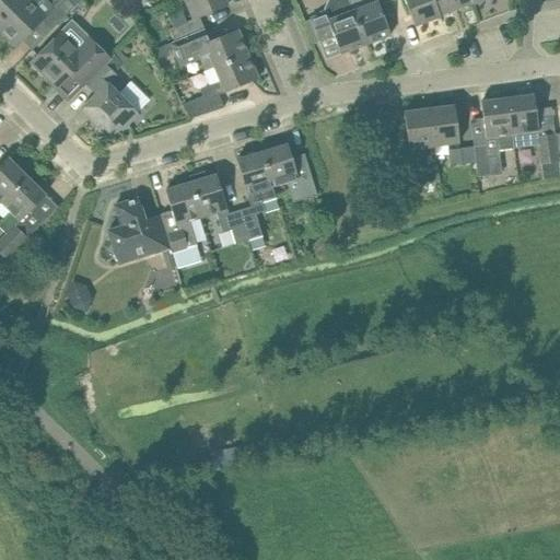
[(0,0),(0,19),(19,0),(0,0)]
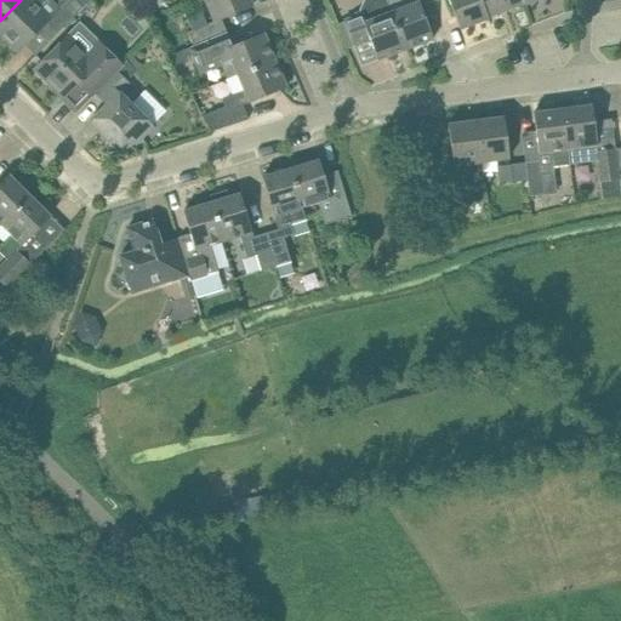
[(38,0),(21,0),(0,21),(0,33),(18,52),(24,45),(41,28),(52,38),(66,23),(89,0),(60,0),(56,4),(55,5),(50,0),(45,0),(43,4),(38,0)]
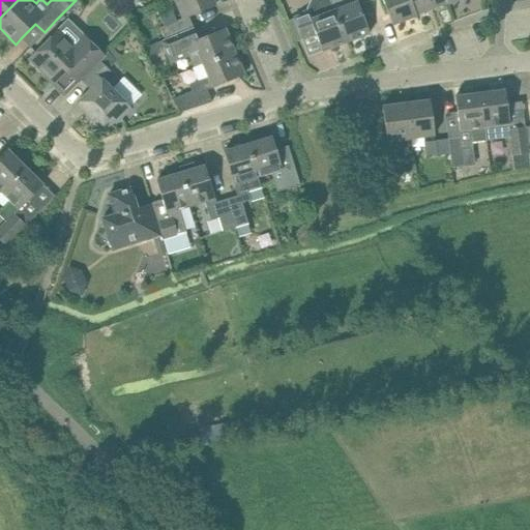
[(165,26),(160,28),(166,38),(193,27),(188,17),(197,13),(215,5),(213,0),(174,0),(182,19),(177,21),(165,26)]
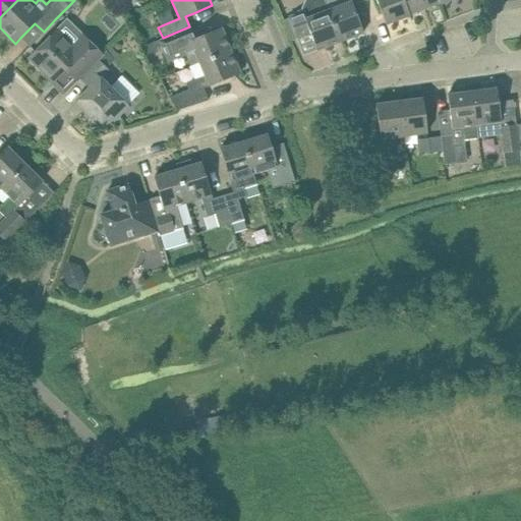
[(302,11),(288,17),(297,40),(310,34),(315,47),(325,43),(326,47),(340,42),(324,0),(304,0),(301,8),(302,11)]
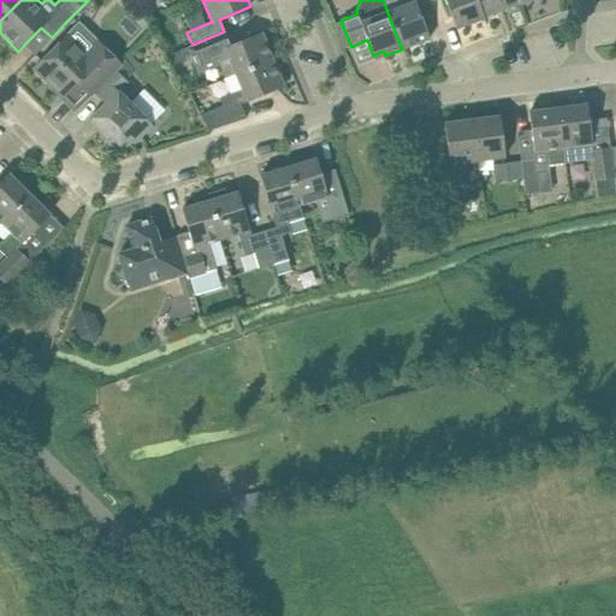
[(383,0),(402,49),(430,39),(414,0),(383,0)]
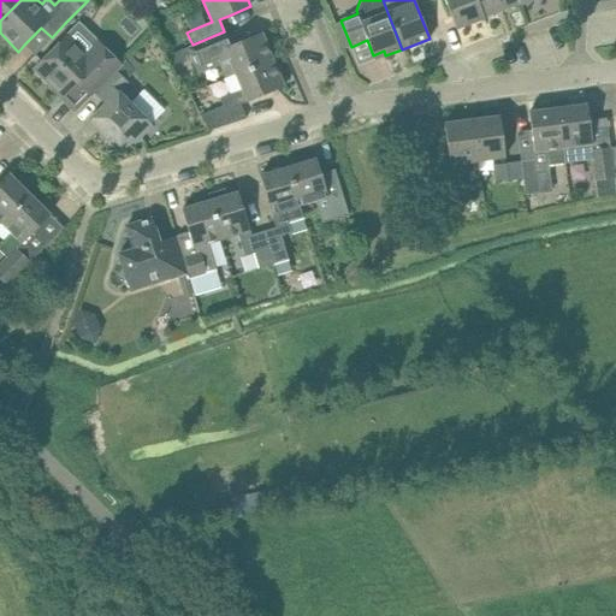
[(444,0),(448,6),(456,29),(479,19),(484,18),(484,17),(477,0),(444,0)]
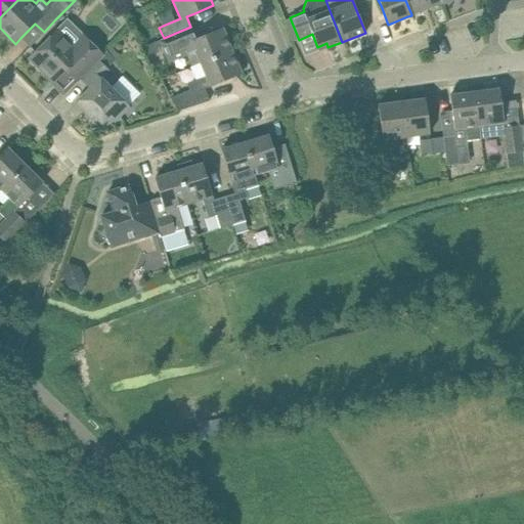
[(405,0),(411,14),(427,8),(423,0),(405,0)]
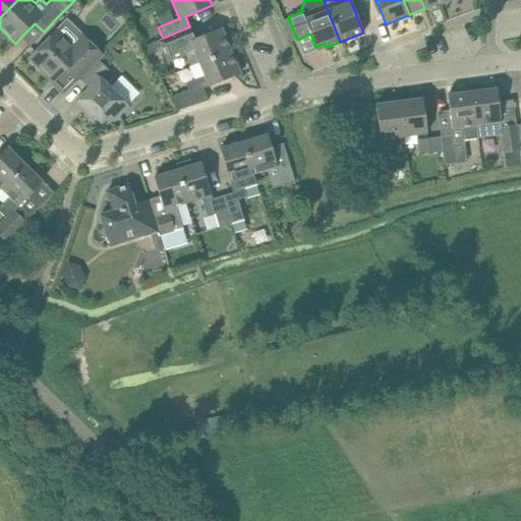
[(420,0),(424,8),(439,3),(438,0),(420,0)]
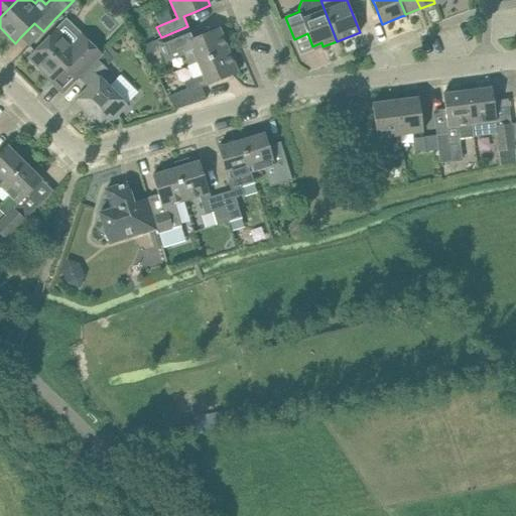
[(188,66),(197,61),(198,62),(228,49),(219,27),(192,37),(187,27),(161,37),(142,45),(146,53),(157,48),(156,46),(160,44),(166,59),(183,52),(188,66)]
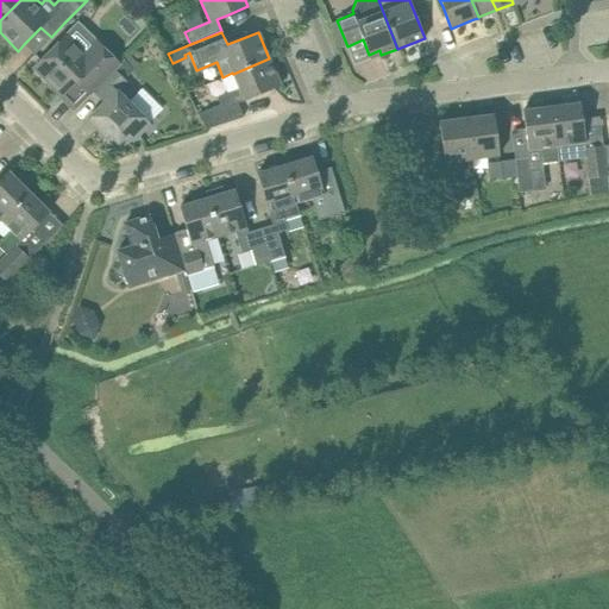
[(93,93),(120,64),(98,42),(83,56),(64,37),(33,68),(35,69),(36,68),(52,85),(54,83),(64,93),(79,79),(93,93)]
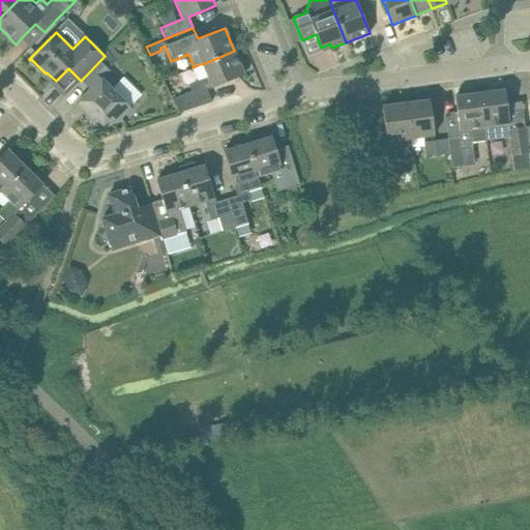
[(244,75),(234,51),(203,64),(208,78),(189,84),(192,90),(173,99),(179,113),(211,102),(206,90),(244,75)]
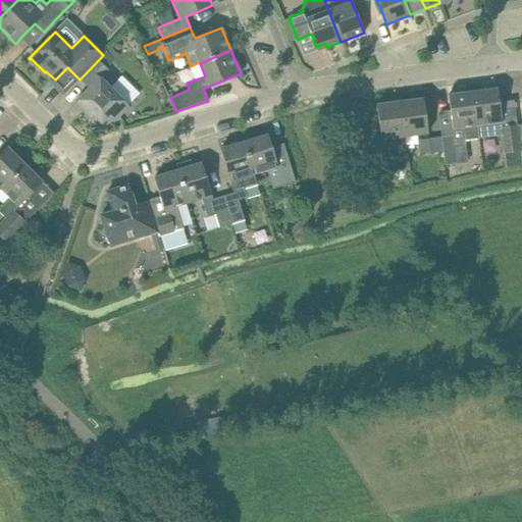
[(89,88),(74,102),(102,128),(112,117),(115,119),(128,106),(100,77),(108,69),(106,67),(114,59),(107,51),(103,55),(80,80),(89,88)]
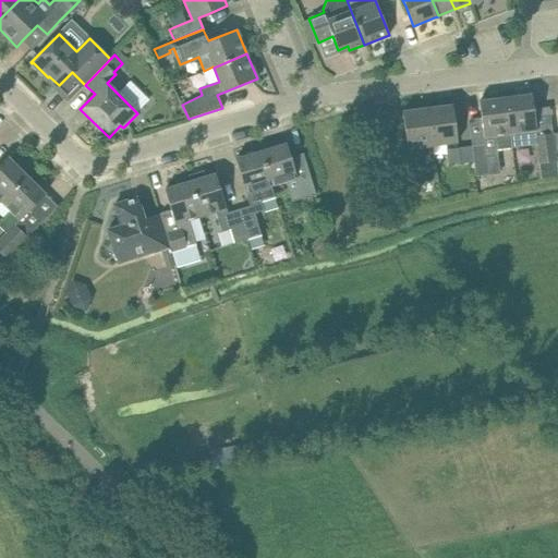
[(532,95),(506,98),(510,134),(512,148),(535,145),(537,164),(556,161),(553,133),(537,135),(532,95)]
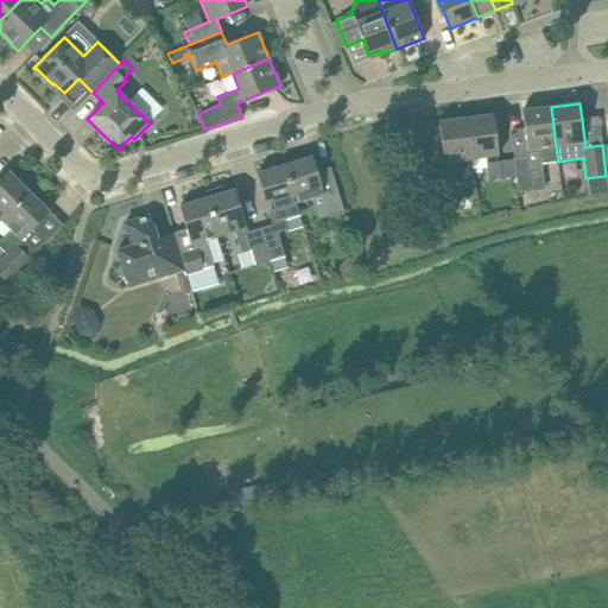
[(556,146),(551,107),(521,111),(527,157),(513,159),(518,192),(533,190),(531,172),(542,170),(542,164),(558,162),(556,146)]
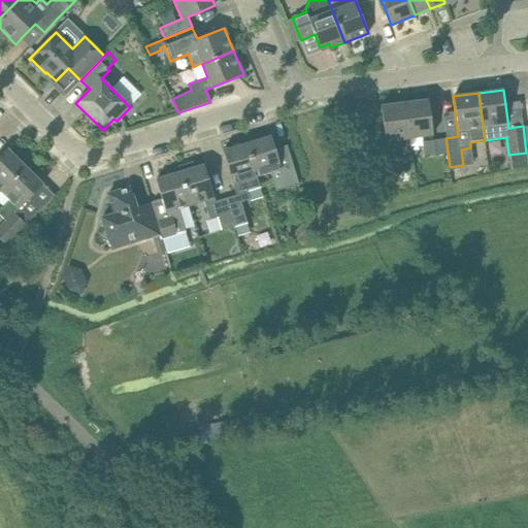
[(428,99),(404,102),(408,137),(433,134),(428,99)]
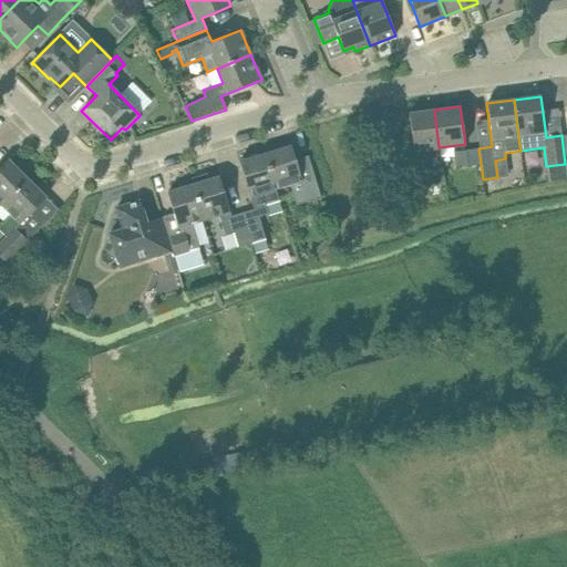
[(425,150),(439,147),(434,110),(409,113),(415,172),(429,171),(425,150)]
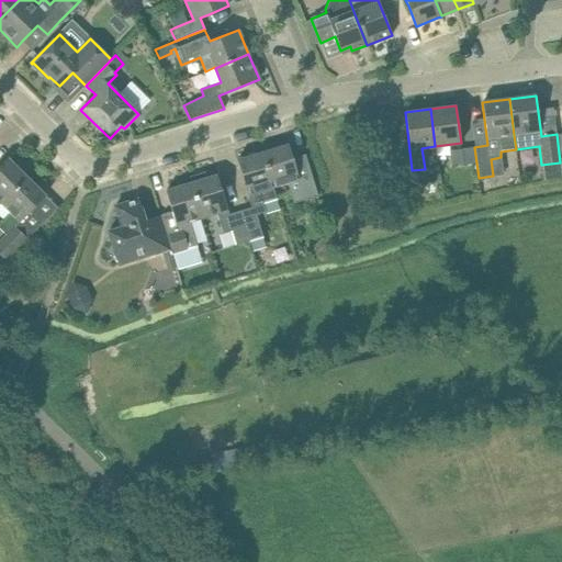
[(289,144),(262,153),(273,187),(288,182),(293,203),(317,197),(313,182),(307,161),(304,155),(292,158),(289,144)]
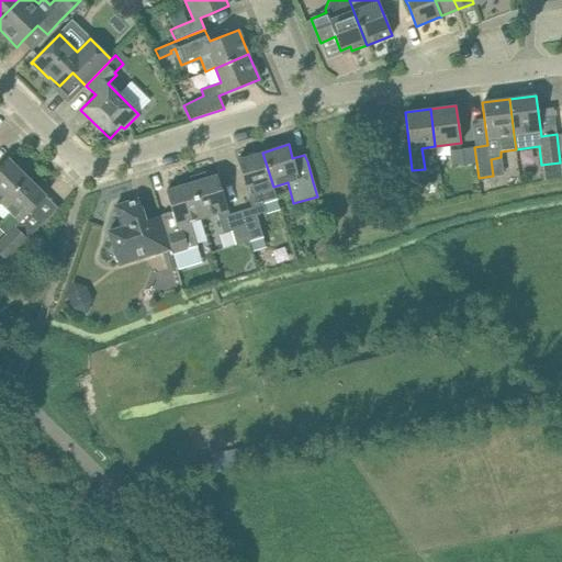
[(452,165),(463,164),(461,149),(450,152),(452,165)]
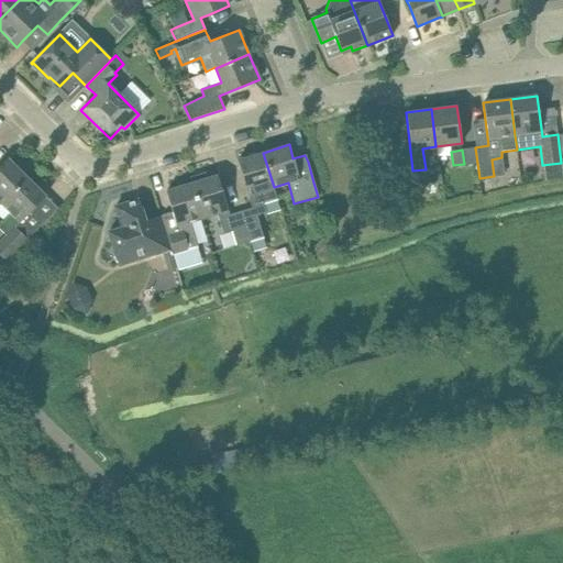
[(240,211),(250,241),(254,252),(267,249),(256,214),(266,212),(264,203),(277,199),(274,187),(263,153),(238,161),(252,208),(240,211)]
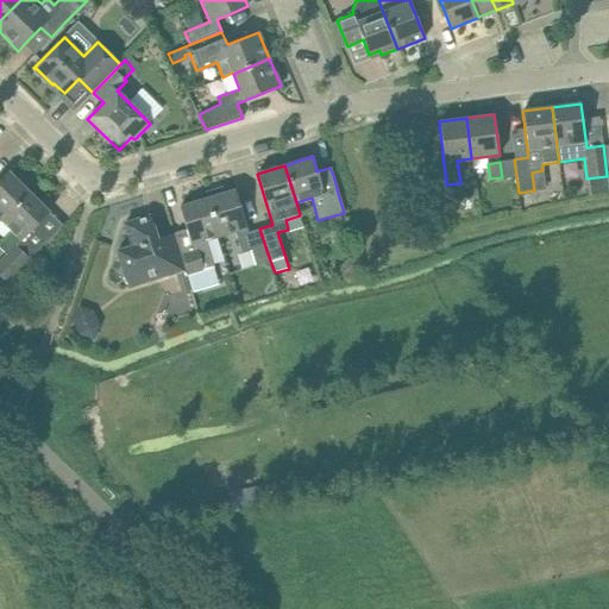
[(0,179),(0,219),(1,220),(29,192),(8,171),(0,179)]
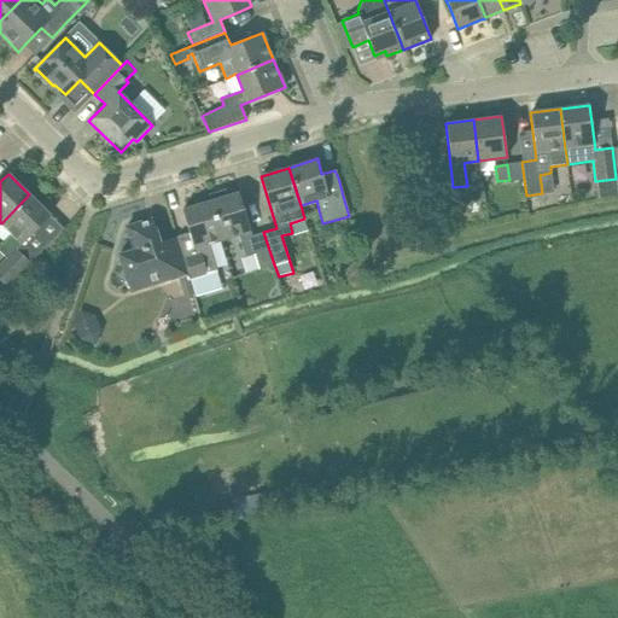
[(225,191),(209,196),(210,202),(222,240),(239,234),(245,256),(255,254),(260,269),(274,264),(263,232),(251,235),(239,192),(226,197),(225,191)]
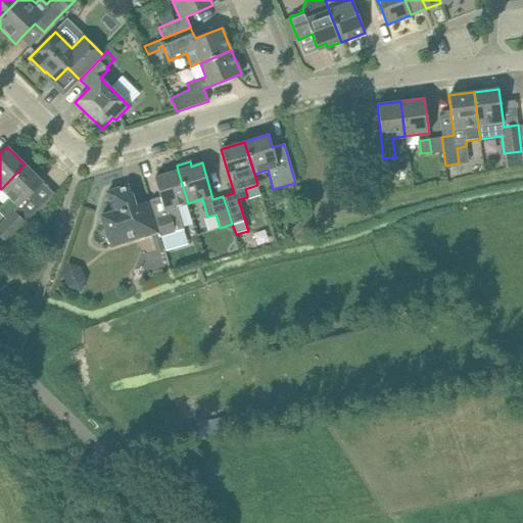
[(43,182),(25,164),(1,189),(9,197),(0,206),(0,212),(5,218),(0,222),(0,236),(6,242),(26,222),(14,210),(43,182)]
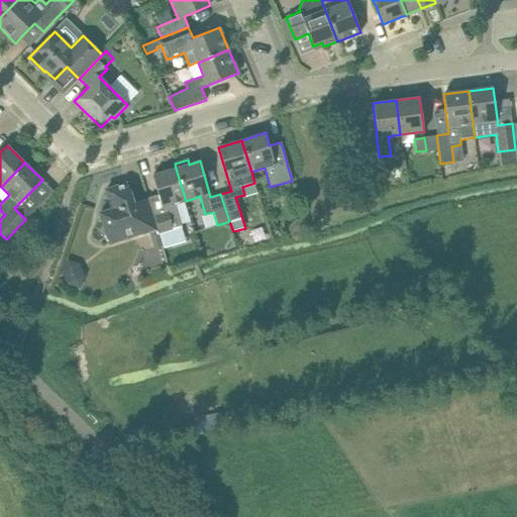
[(159,195),(148,198),(160,232),(181,226),(175,204),(186,201),(176,169),(152,176),(159,195)]
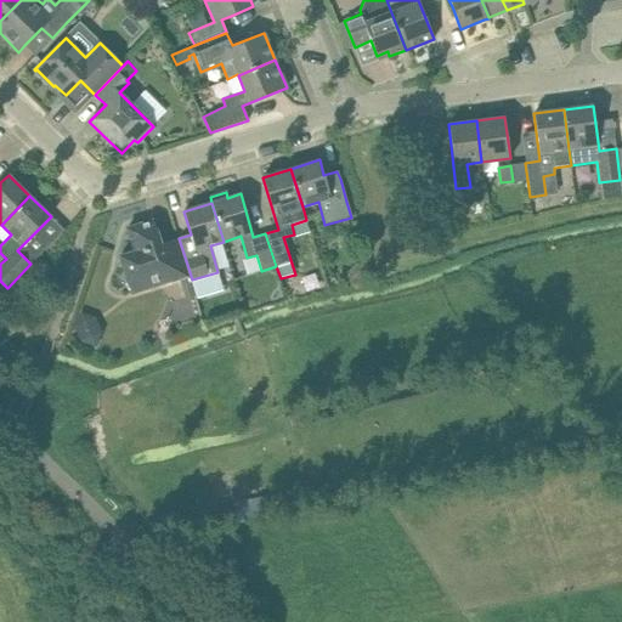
[(134,252),(120,256),(131,293),(180,278),(186,299),(194,297),(176,238),(160,243),(153,220),(126,228),(134,252)]
